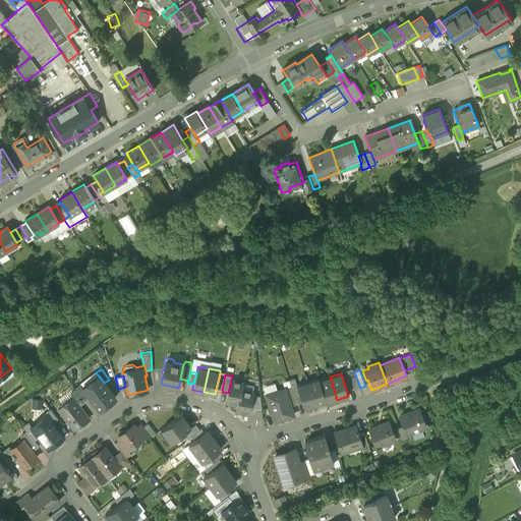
[(82,387),(81,387),(88,395),(89,396),(90,396),(94,401),(94,402),(99,409),(115,397),(104,383),(100,377),(100,378),(94,382),(90,382),(82,387)]
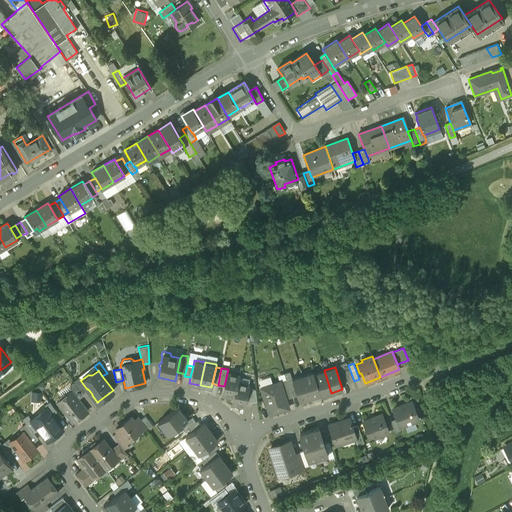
[(313,374),(320,394),(320,396),(331,393),(324,370),(314,374),(313,374)]
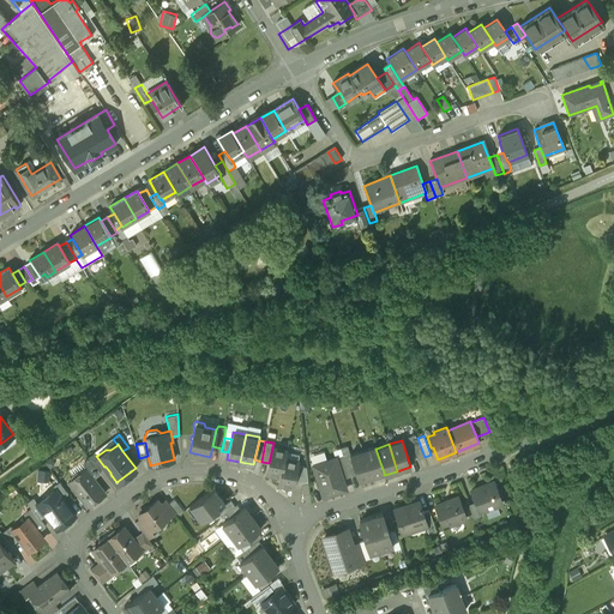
[(362,450),(372,476),(384,473),(375,449),(377,449),(375,446),(362,450)]
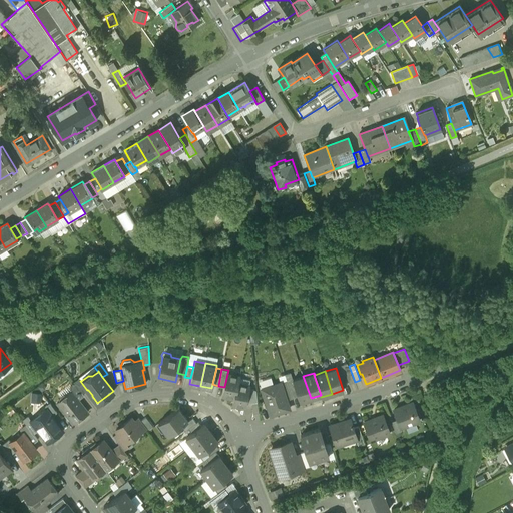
[(227,374),(224,387),(222,396),(233,398),(234,398),(237,383),(239,376),(227,374)]
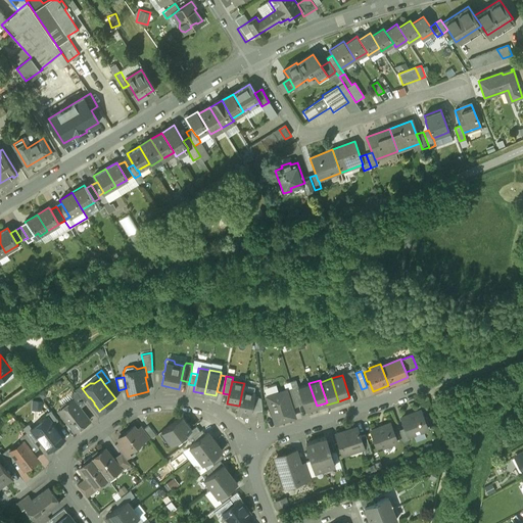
[(298,387),(303,403),(305,410),(317,406),(308,383),(298,387)]
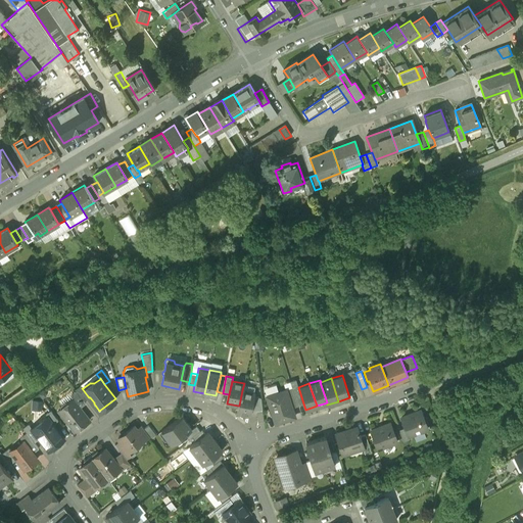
[(76,389),(77,392),(84,400),(88,396),(82,388),(83,388),(81,385),(76,389)]
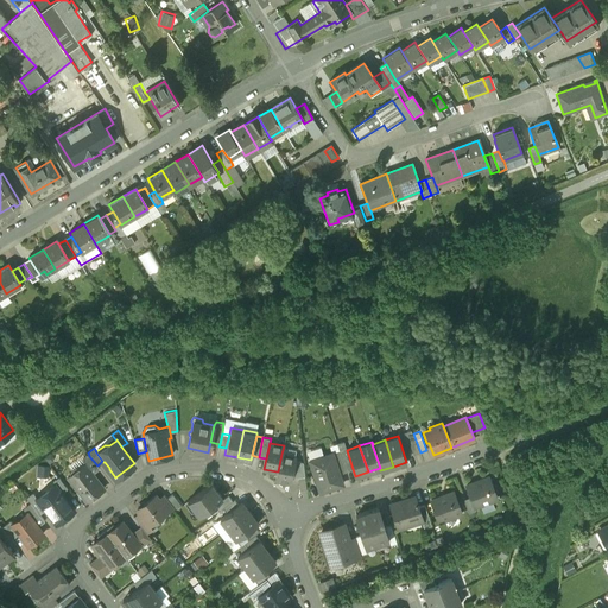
[(340,451),(346,472),(353,469),(347,450),(346,449),(340,451)]
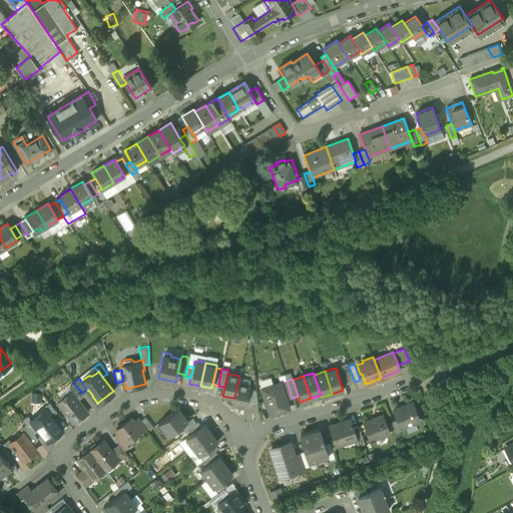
[(446,379),(439,382),(441,387),(448,384),(446,379)]
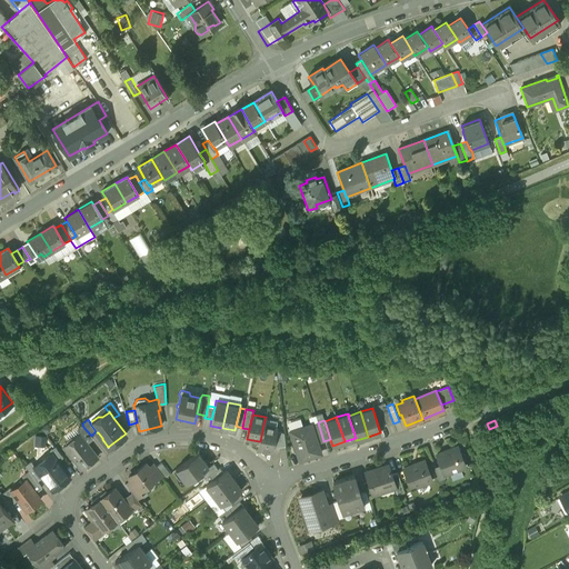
[(311,423),(318,443),(323,441),(318,422),(318,421),(311,423)]
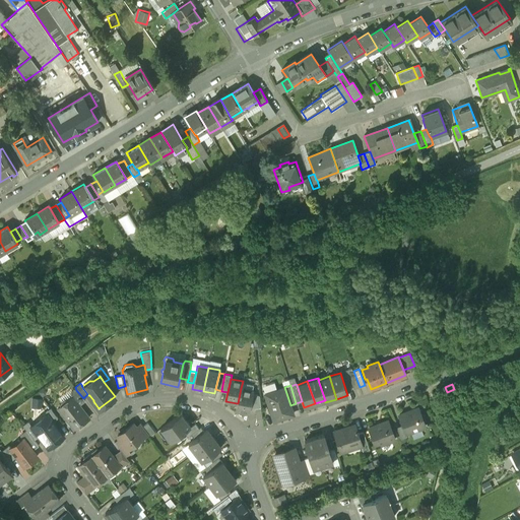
[(273,420),(293,414),(290,405),(284,387),(265,393),(273,420)]
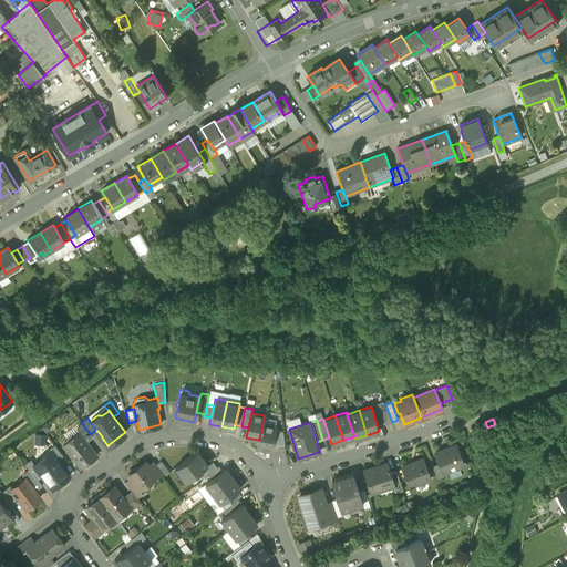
[(263,423),(259,440),(258,440),(257,447),(270,451),(271,443),(275,429),(276,426),(263,423)]
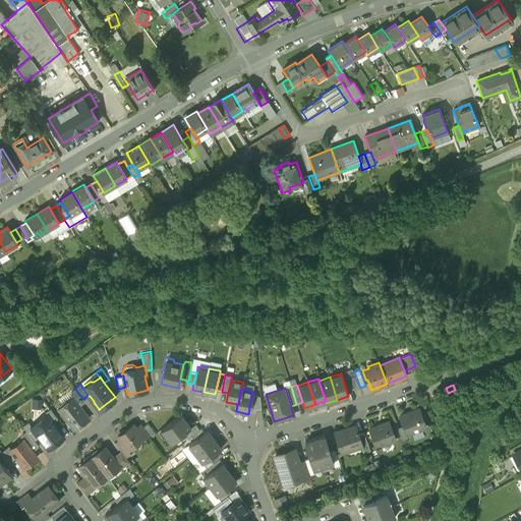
[(71,392),(70,395),(72,398),(73,398),(79,405),(84,401),(83,399),(76,391),(73,390),(71,392)]
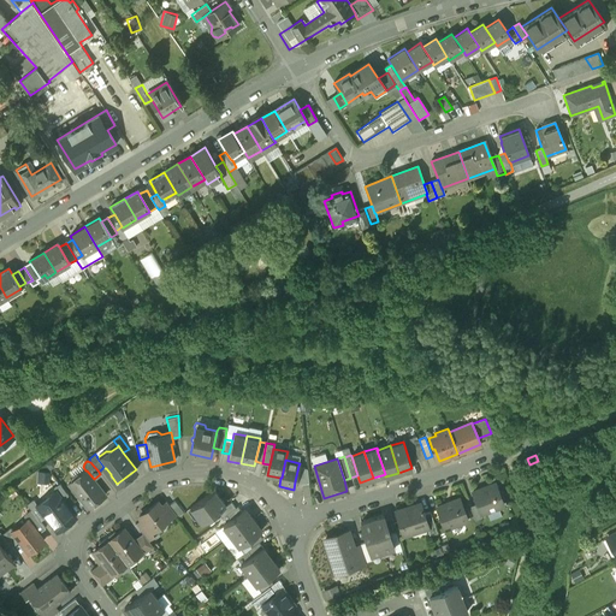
[(307,468),(298,466),(295,481),(302,484),(309,483),(307,468)]
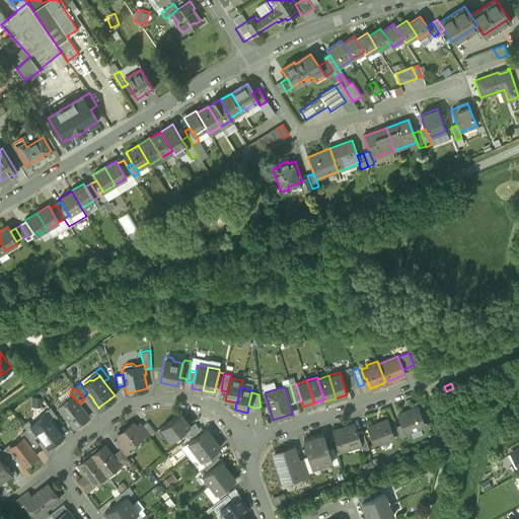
[(61,401),(60,404),(61,405),(58,408),(74,429),(89,417),(79,403),(73,396),(72,396),(66,400),(63,400),(61,401)]
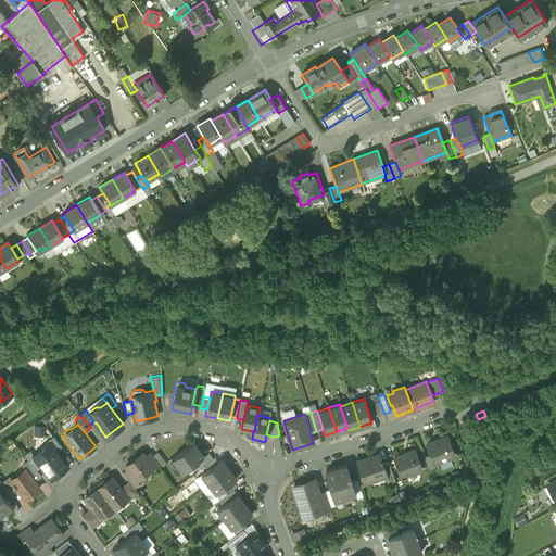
[(50,443),(57,451),(62,447),(53,437),(48,441),(50,443)]
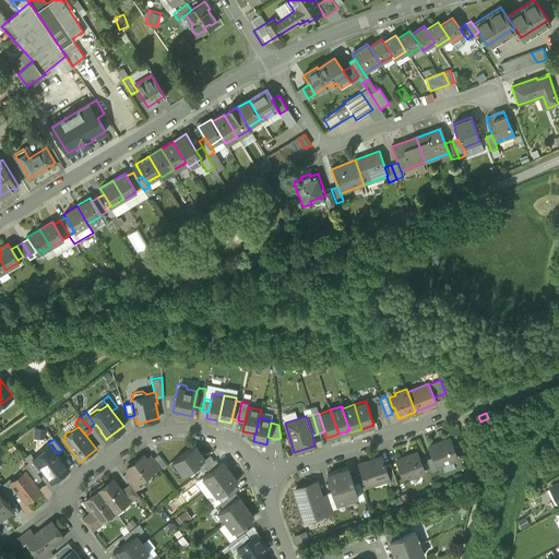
[(433,458),(437,466),(458,459),(450,439),(429,447),(433,458)]
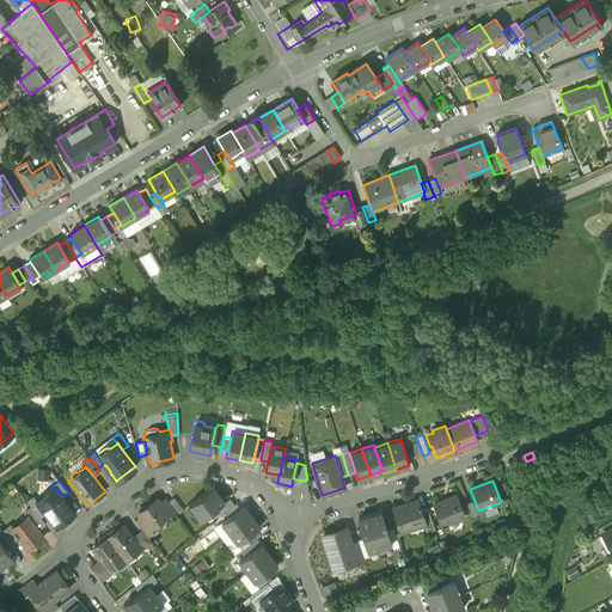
[(200,519),(224,501),(213,487),(189,505),(200,519)]
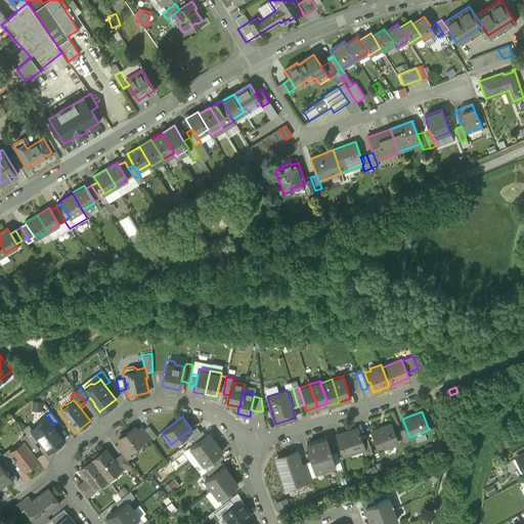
[(32,431),(39,440),(48,452),(64,440),(53,425),(47,418),(32,430),(33,431),(32,431)]
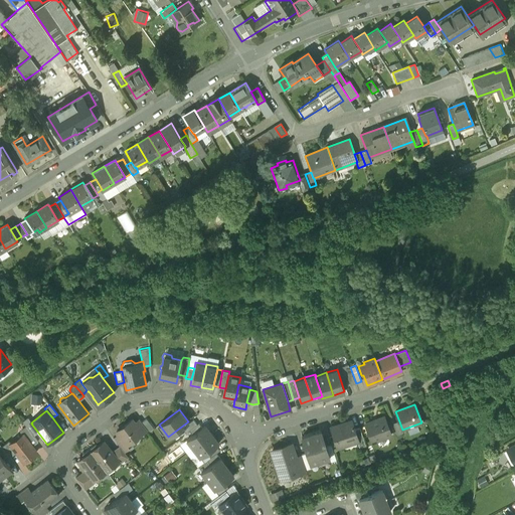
[(22,421),(33,437),(38,433),(31,423),(32,423),(31,422),(28,417),(22,421)]
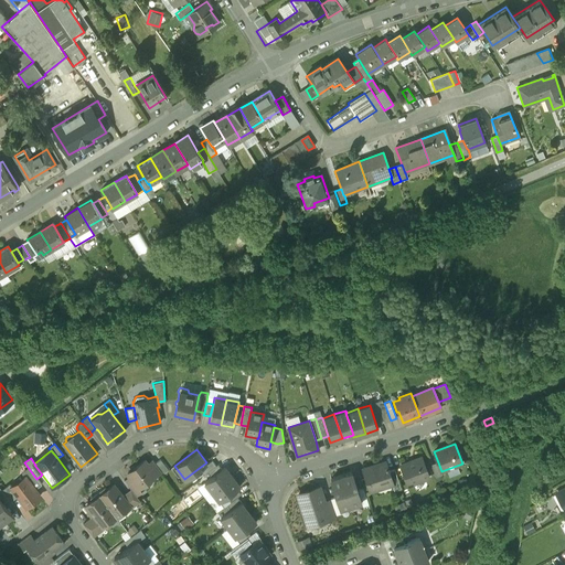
[(408,486),(429,478),(422,458),(415,460),(415,461),(407,465),(407,464),(401,466),(408,486)]
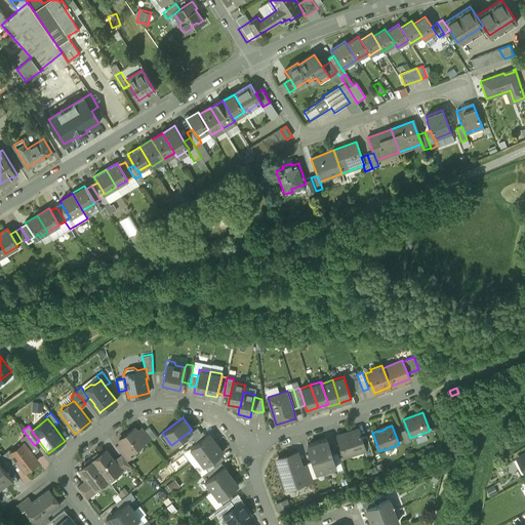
[(145,441),(137,432),(134,428),(118,440),(120,443),(128,453),(129,453),(145,441)]
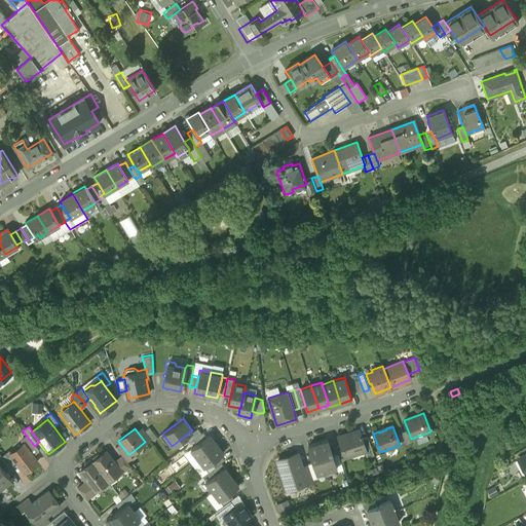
[(143,428),(138,433),(145,442),(150,438),(143,428)]
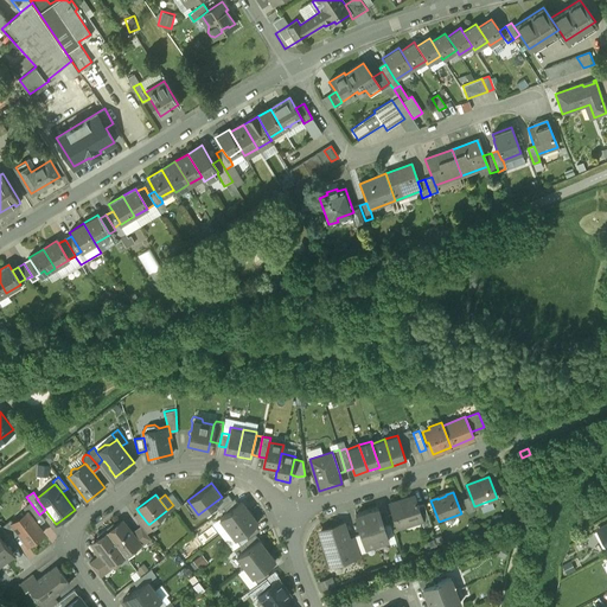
[(223,508),(231,500),(228,494),(215,504),(218,510),(223,508)]
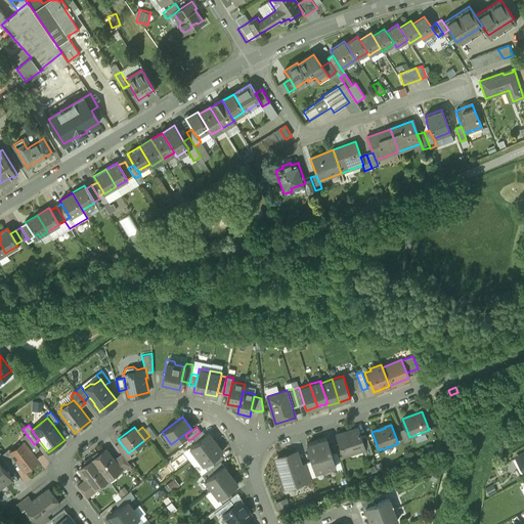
[(363,448),(360,438),(357,429),(338,435),(343,450),(342,451),(343,454),(346,455),(349,454),(350,452),(363,448)]
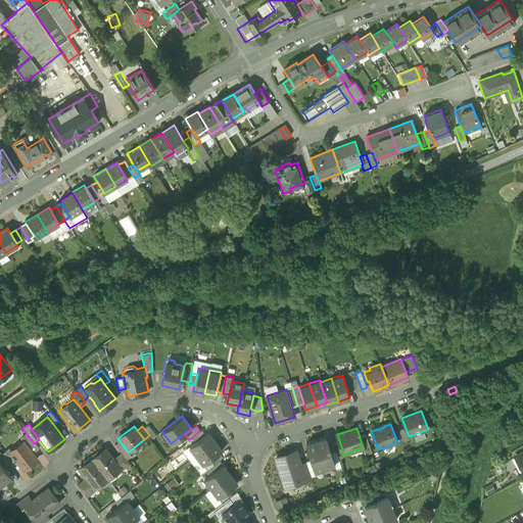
[(410,439),(409,436),(406,428),(399,431),(403,441),(410,439)]
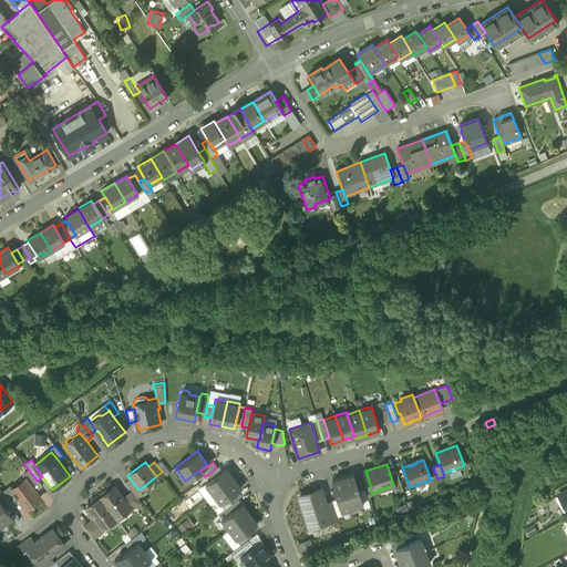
[(212,478),(223,471),(218,466),(216,467),(208,474),(212,478)]
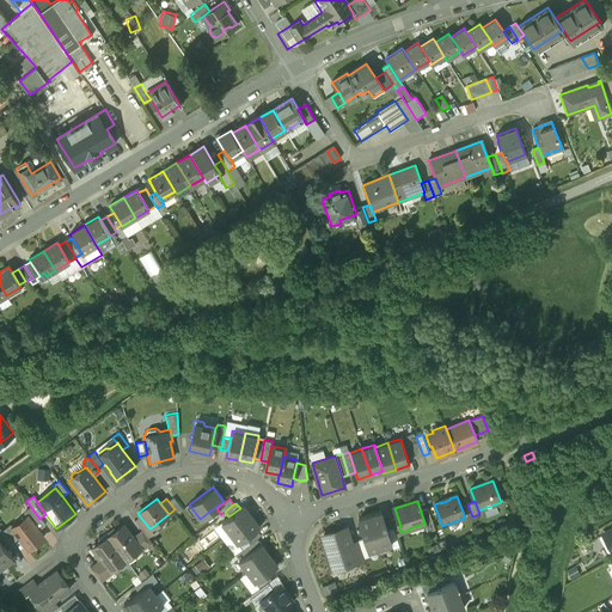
[(230,533),(252,516),(244,506),(240,508),(228,516),(221,522),(230,533)]
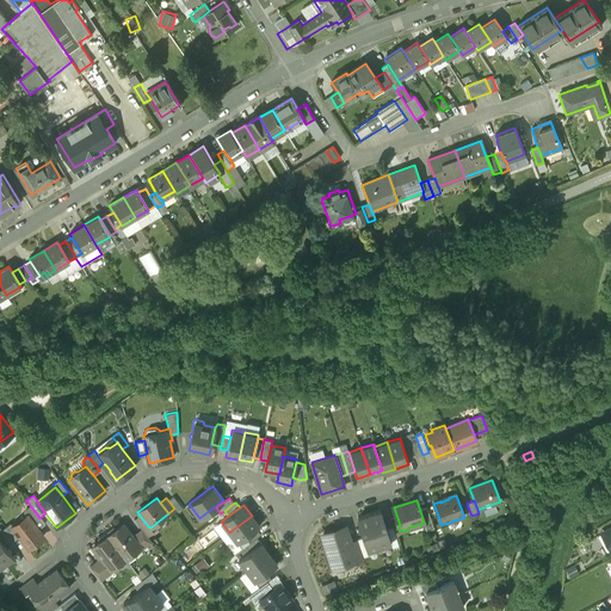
[(29,518),(37,530),(45,525),(31,507),(24,513),(29,518)]
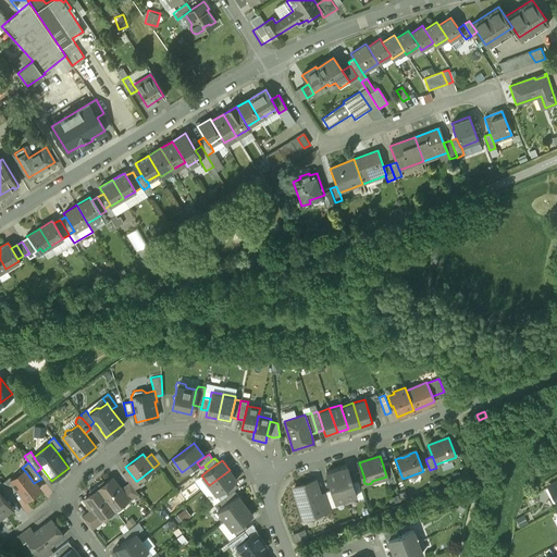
[(390,463),(383,466),(386,477),(388,484),(395,482),(390,463)]
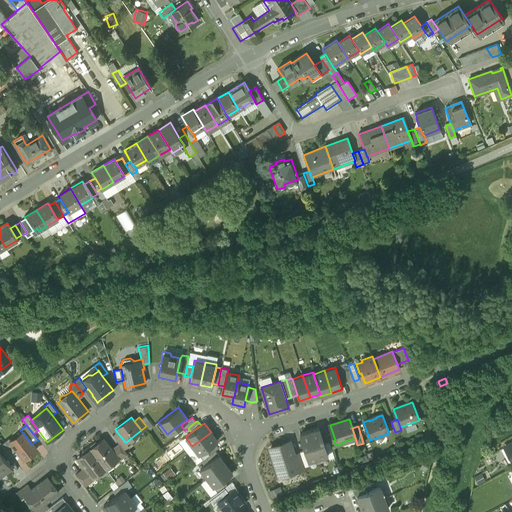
[(327,455),(324,445),(319,429),(309,432),(318,458),(327,455)]
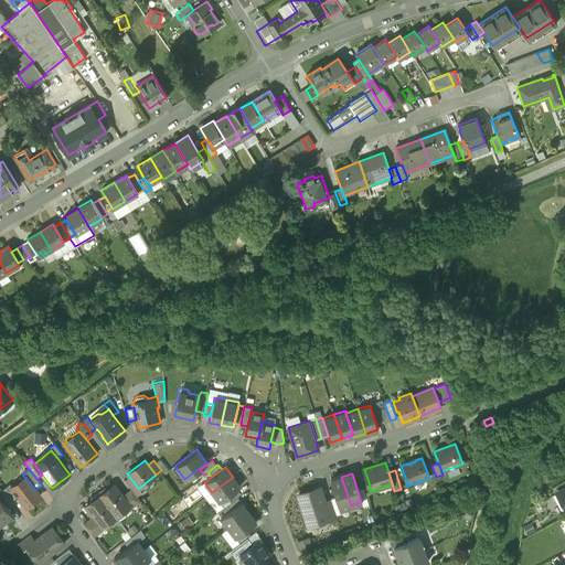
[(139,488),(138,488),(129,477),(124,481),(131,490),(136,497),(142,492),(139,488)]
